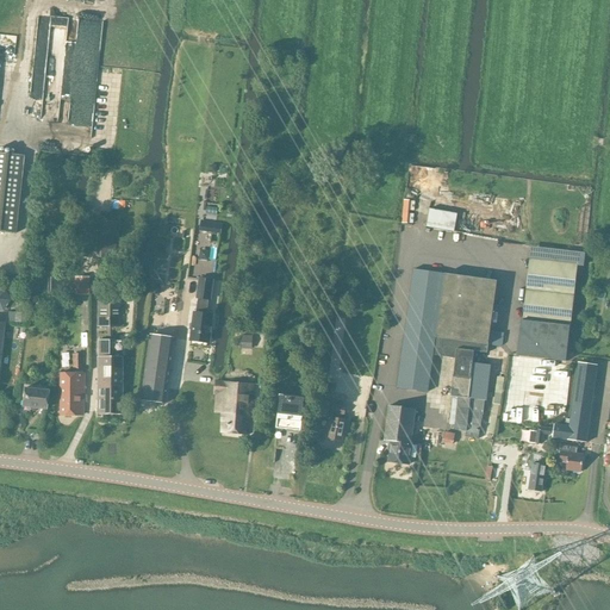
[(0,153),(0,232),(16,235),(23,156),(0,153)]
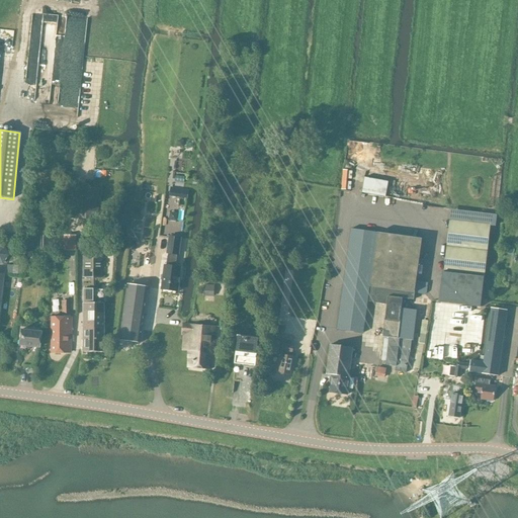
[(417,169),(414,201),(429,202),(432,170),(417,169)]
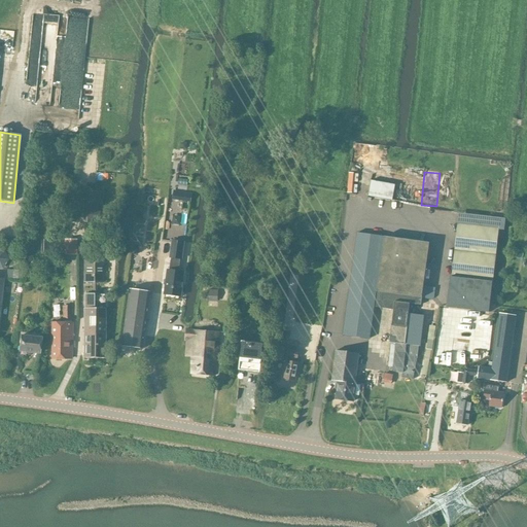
[(392,200),(395,185),(372,180),(369,196),(392,200)]
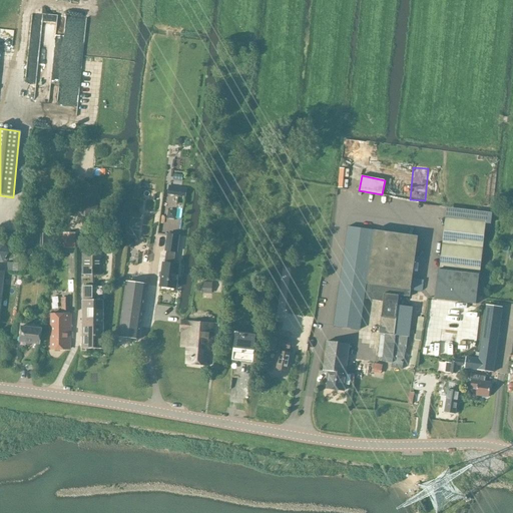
[(93,217),(94,198),(95,186),(82,185),(82,197),(80,216),(93,217)]
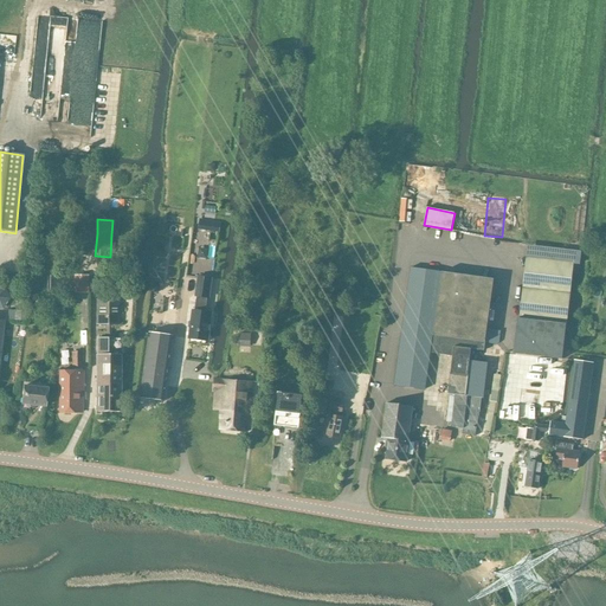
[(515,341),(514,355),(562,360),(566,324),(573,263),(574,252),(529,247),(528,258),(527,258),(520,318),(517,318),(515,341)]
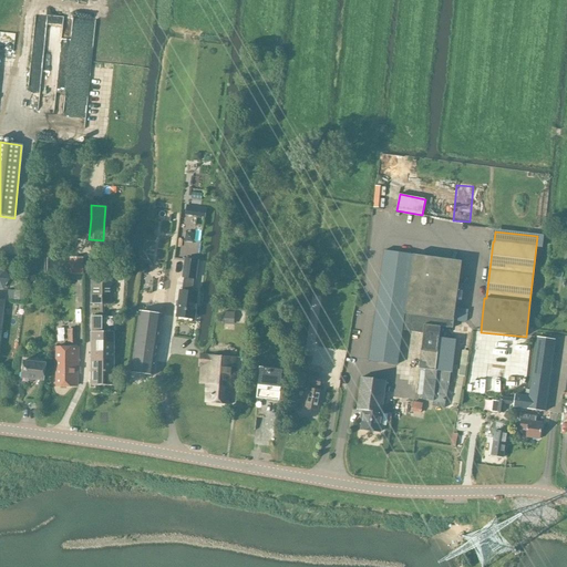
[(383,251),(368,361),(398,366),(402,331),(423,333),(419,369),(421,369),(418,394),(422,395),(422,400),(433,401),(432,406),(444,409),(445,401),(449,401),(449,398),(446,398),(449,384),(453,352),(437,350),(441,327),(452,328),(453,322),(463,323),(466,321),(467,311),(455,309),(462,261),(413,255),(405,315),(403,313),(412,256),(383,251)]
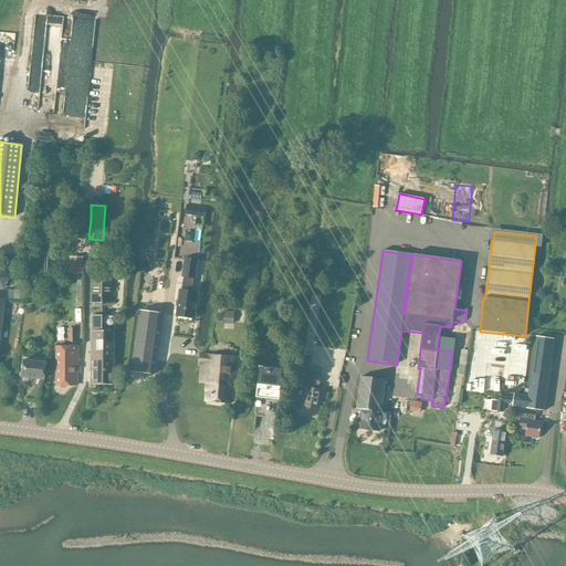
[(69,259),(69,274),(82,274),(82,259),(69,259)]
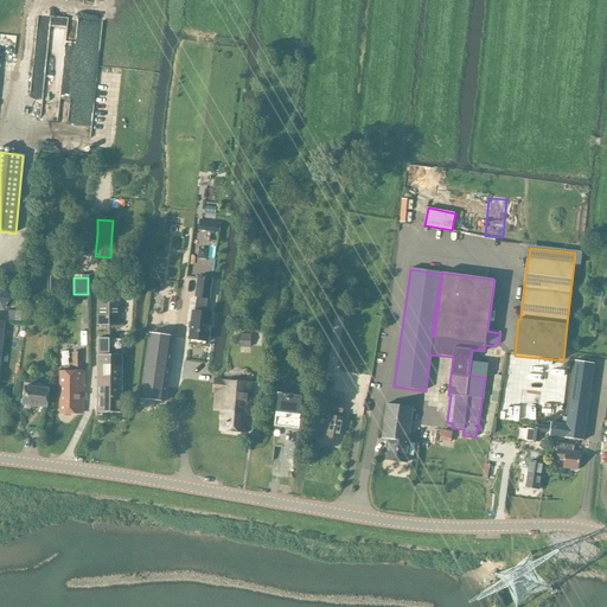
[(198,278),(196,296),(196,298),(197,298),(208,299),(210,299),(212,279),(198,278)]
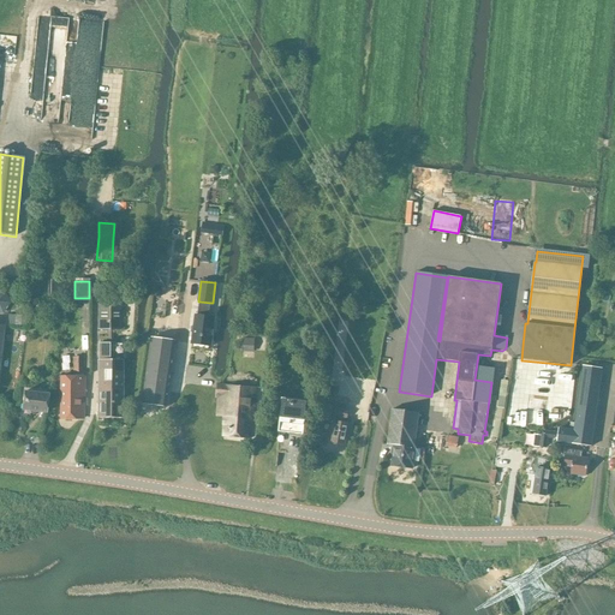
[(210,303),(199,302),(198,316),(209,317),(210,304),(210,303)]
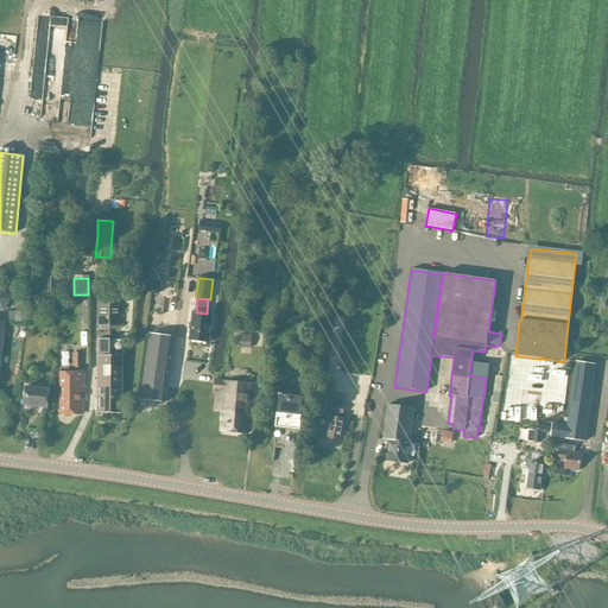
[(119,302),(96,301),(96,325),(106,325),(112,325),(119,327),(119,302)]
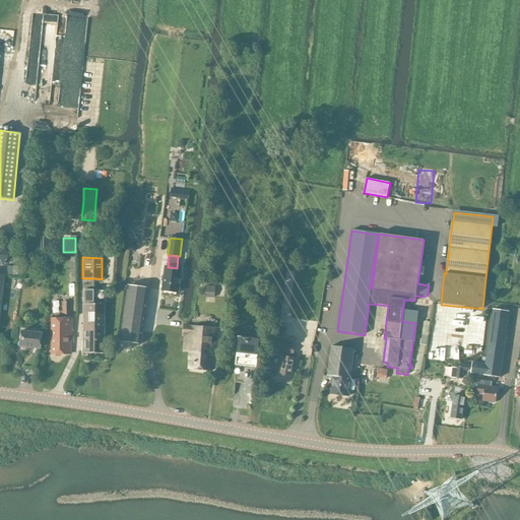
[(165,266),(161,290),(179,293),(182,268),(177,268),(168,267),(165,266)]
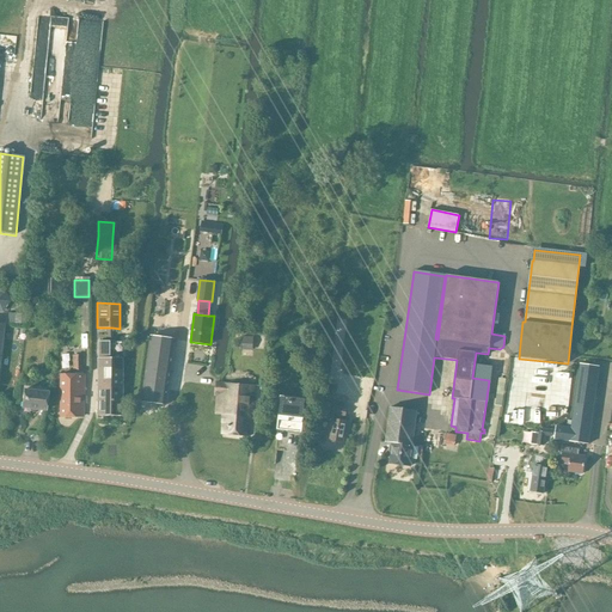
[(150,335),(140,401),(164,404),(173,338),(150,335)]
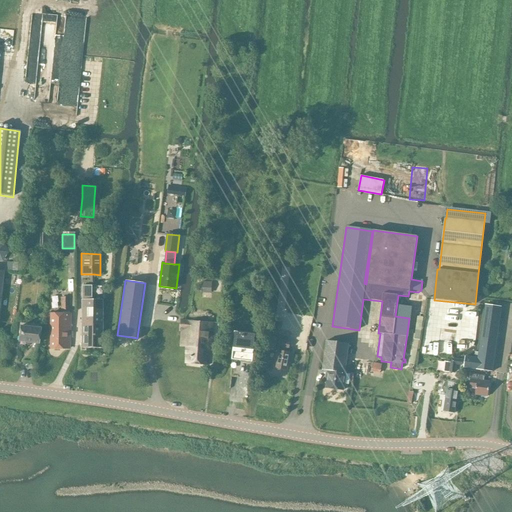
[(211,283),(201,283),(201,293),(212,293),(211,283)]
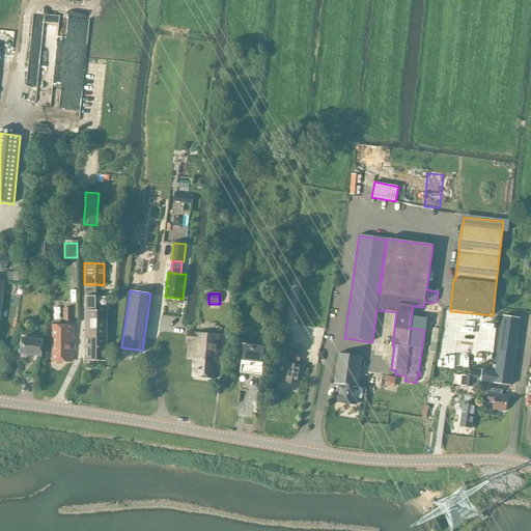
[(85,311),(84,311),(84,361),(105,361),(105,297),(99,297),(98,297),(85,297),(85,311)]
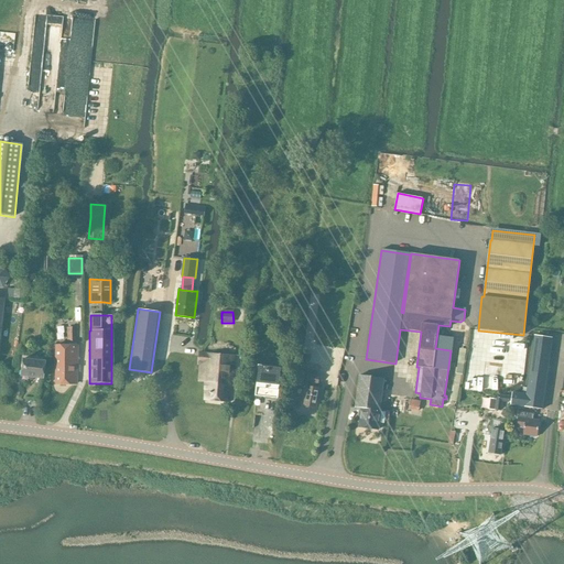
[(512,393),(511,405),(542,410),(552,338),(534,336),(527,388),(523,388),(522,394),(512,393)]
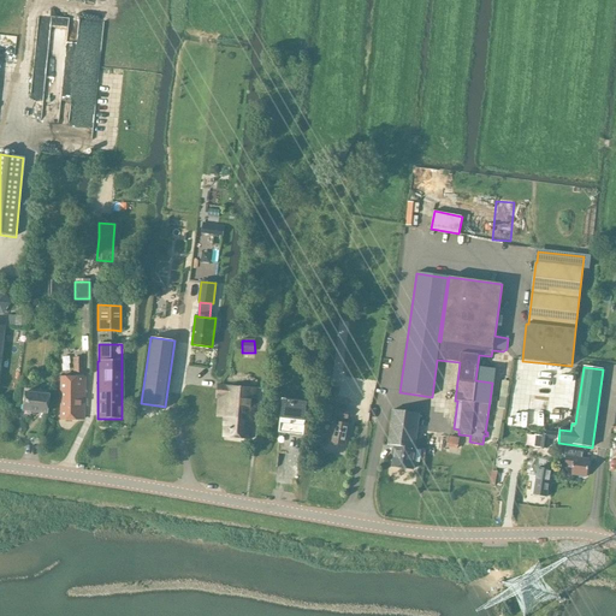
[(83,378),(60,378),(60,389),(60,420),(83,420),(83,378)]
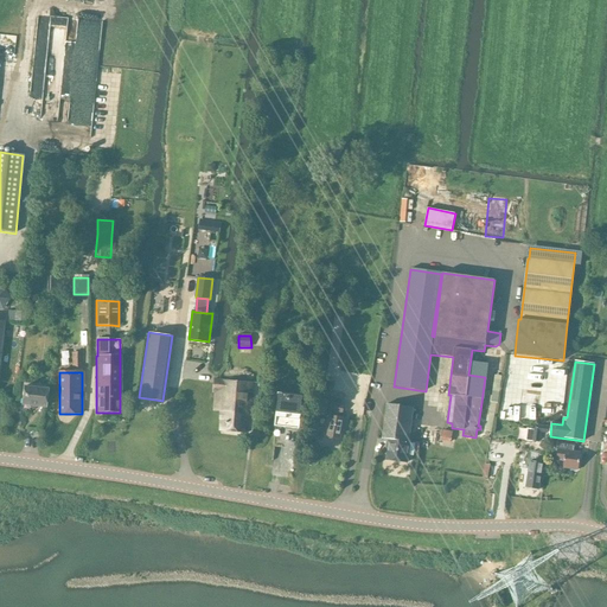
[(213,379),(213,391),(216,393),(215,411),(221,411),(219,430),(247,434),(249,414),(251,383),(232,382),(232,378),(229,378),(229,381),(223,381),(213,379)]
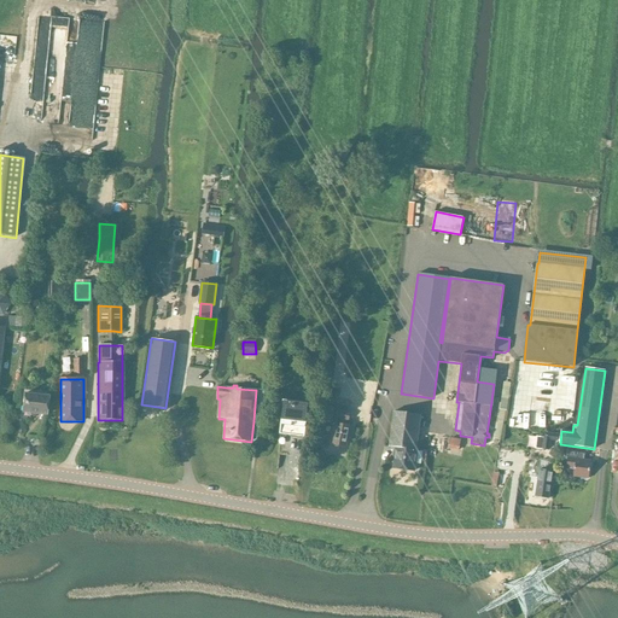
[(45,417),(46,400),(23,397),(21,415),(45,417)]
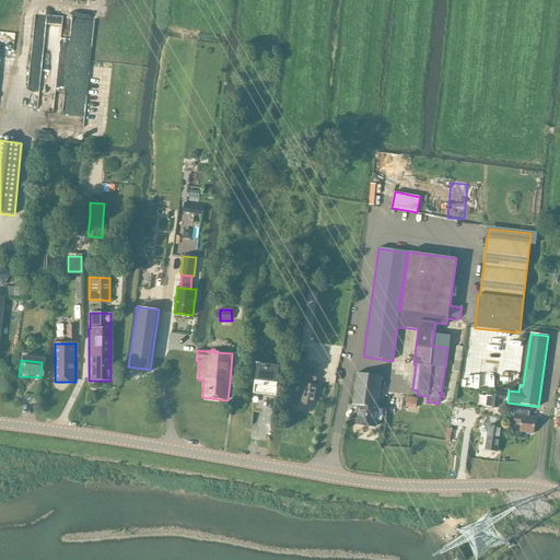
[(257,366),(251,426),(252,426),(258,426),(272,428),(279,369),(257,366)]
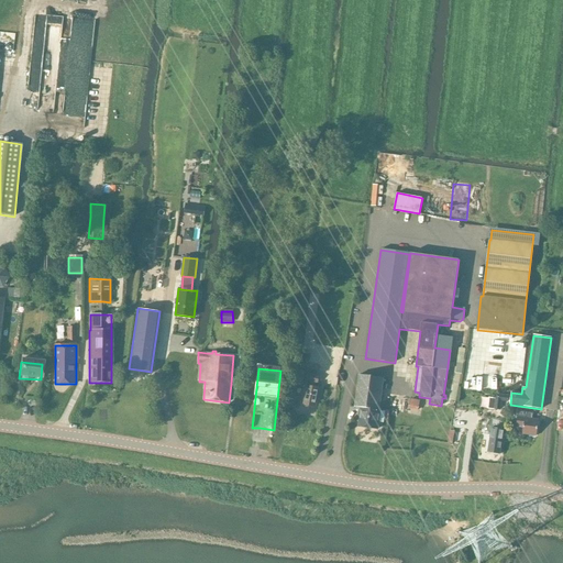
[(499,378),(500,371),(484,368),(483,375),(499,378)]
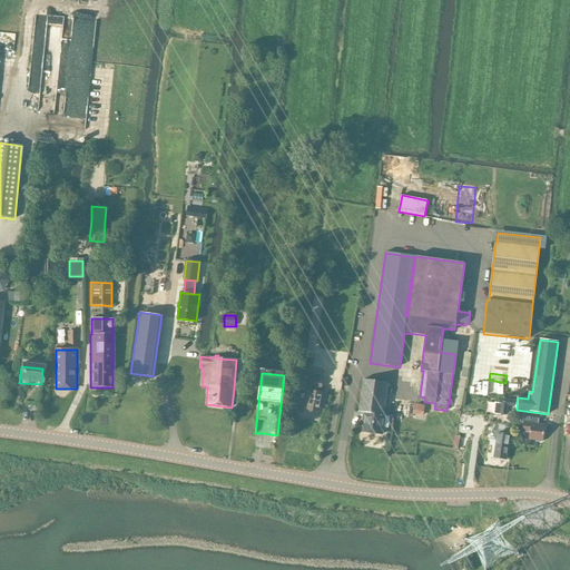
[(302,375),(298,389),(306,390),(308,376),(302,375)]
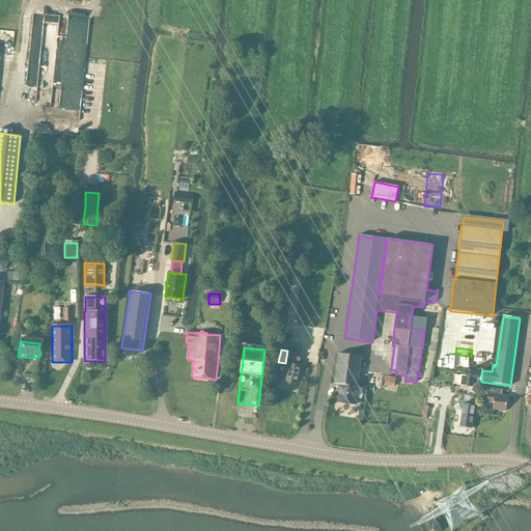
[(290,360),(286,382),(298,384),(301,366),(302,362),(299,362),(301,355),(294,354),(294,351),(291,351),(291,353),(290,353),(289,360),(290,360)]
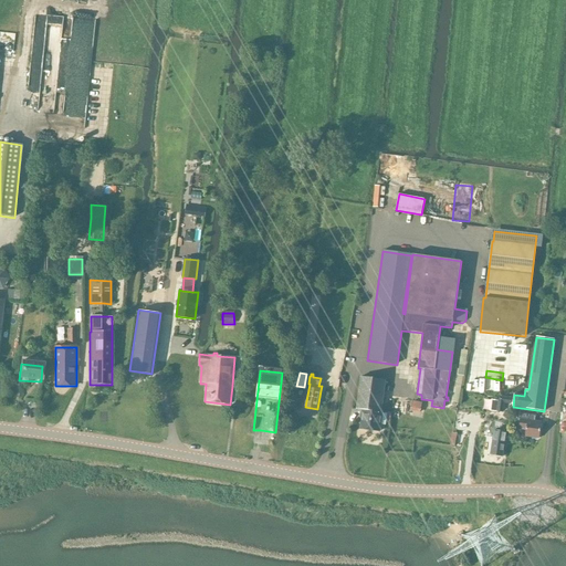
[(356,409),(363,410),(360,429),(379,431),(383,412),(381,412),(381,411),(385,387),(385,380),(360,377),(356,409)]
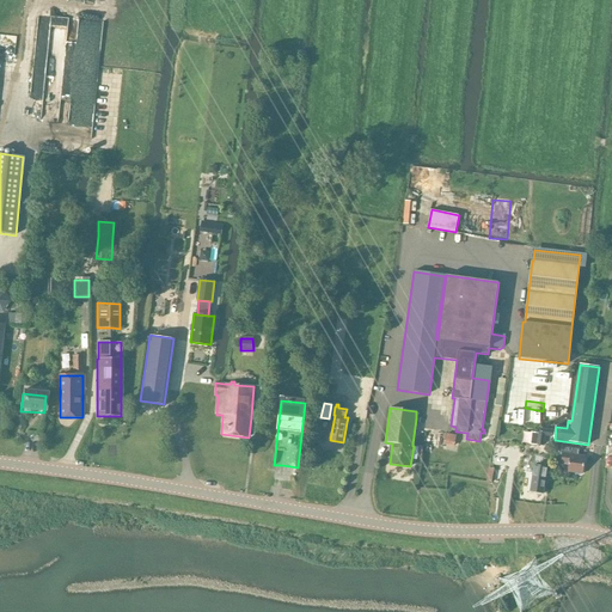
[(530,446),(537,447),(544,447),(545,439),(552,439),(554,430),(538,429),(538,435),(531,434),(530,446)]
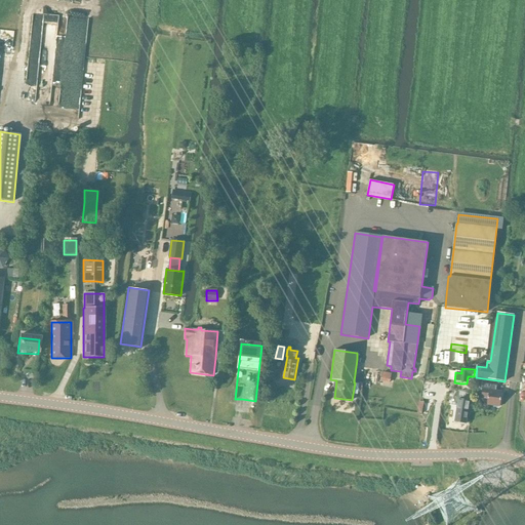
[(384,372),(381,380),(390,382),(391,374),(384,372)]
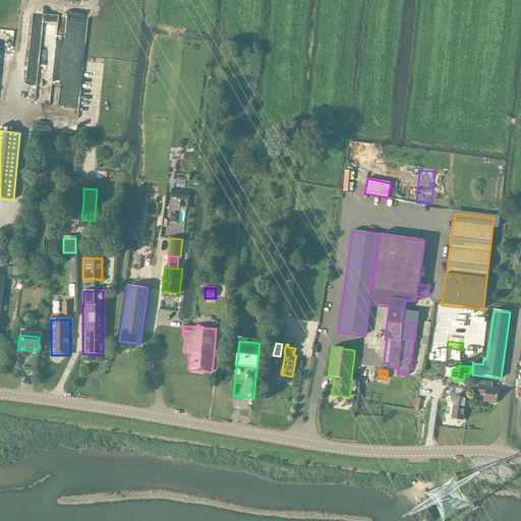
[(479,381),(477,395),(484,395),(483,401),(496,403),(498,389),(491,388),(493,383),(486,382),(479,381)]
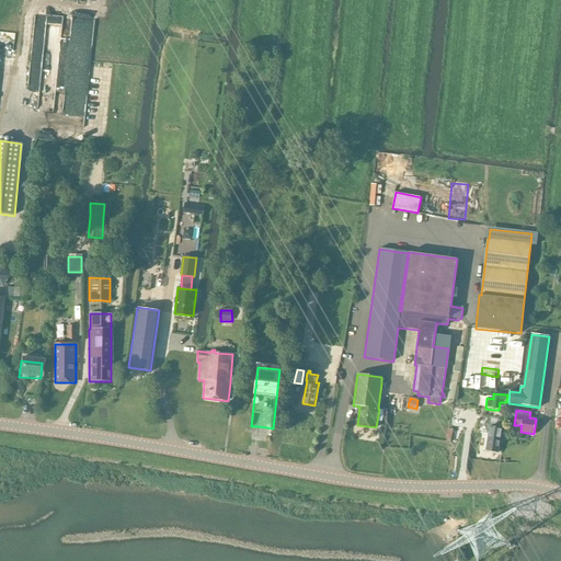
[(497,453),(501,428),(490,426),(485,450),(497,453)]
